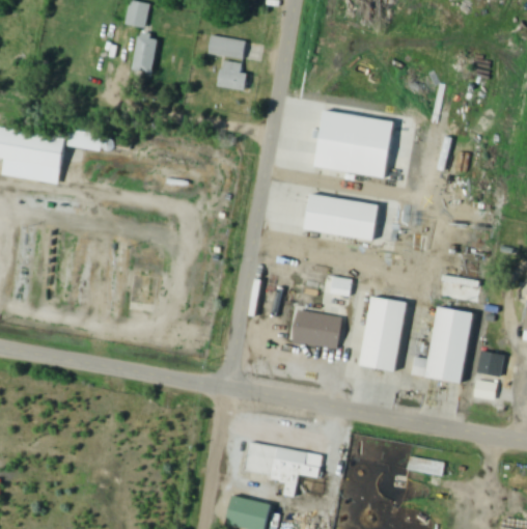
[(129,0),(123,23),(142,27),(146,4),(129,0)]
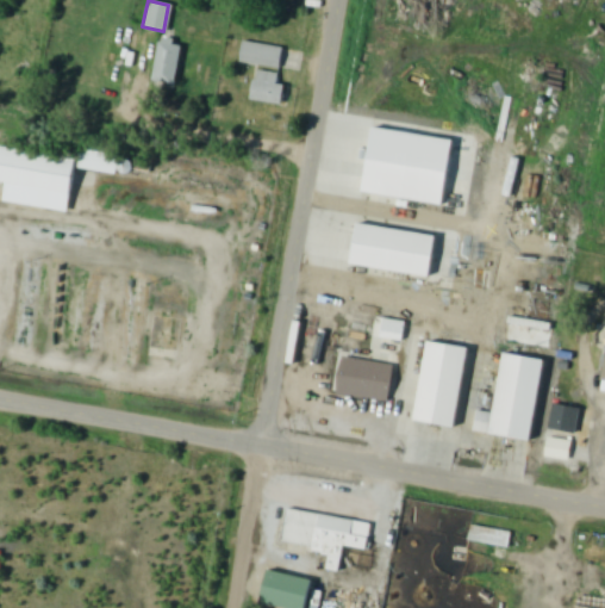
[(173,86),(180,42),(157,38),(150,84),(173,86)]
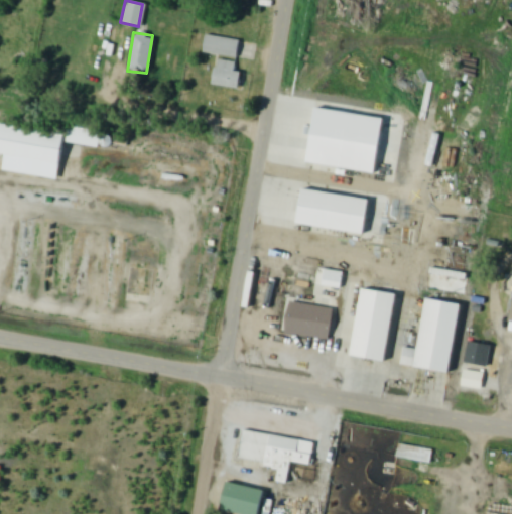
[(203,34),(201,50),(233,55),(235,39),(203,34)]
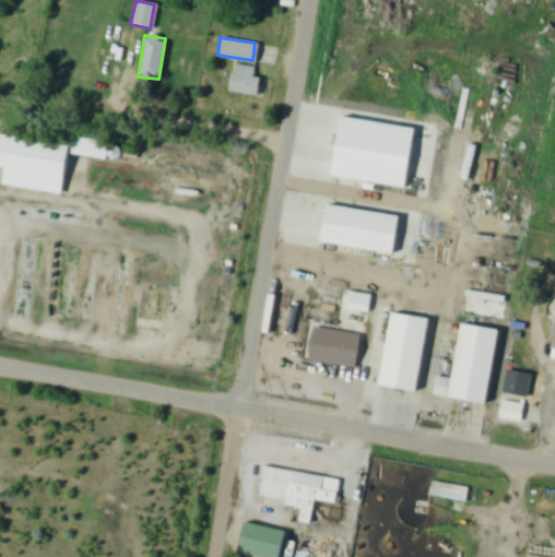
[(264,80),(241,62),(227,82),(250,99),(264,80)]
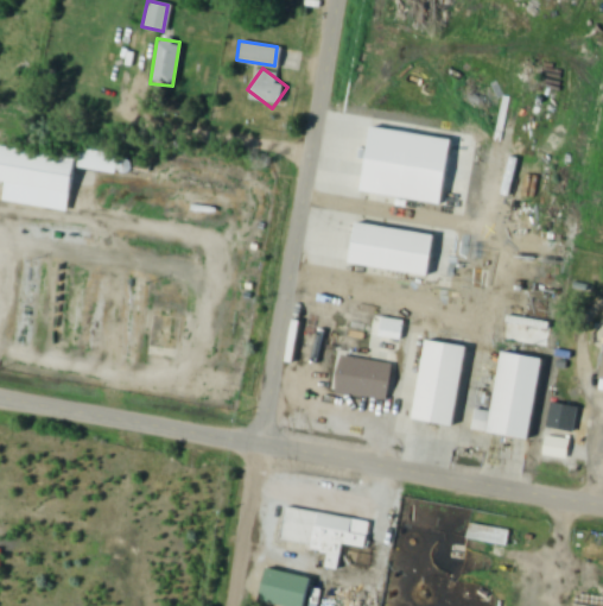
[(373,125),(449,138),(438,200),(362,185),(373,125)]
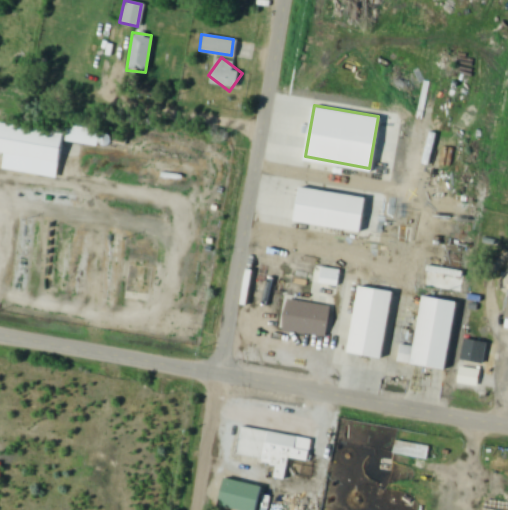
[(63,132),(0,123),(0,153),(3,153),(1,170),(57,178),(62,141),(96,146),(98,129),(64,124),(63,132)]
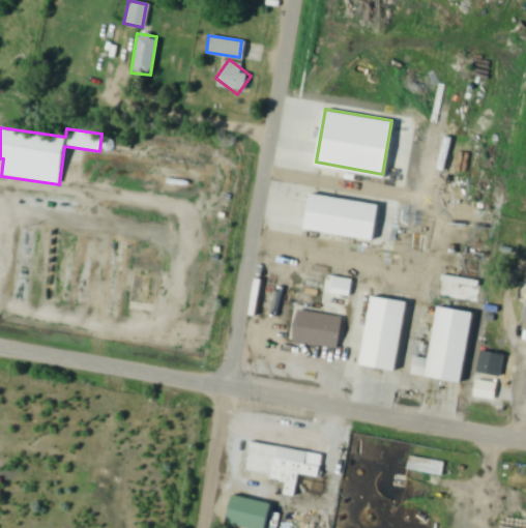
[(378,204),(373,236),(305,225),(311,193),(378,204)]
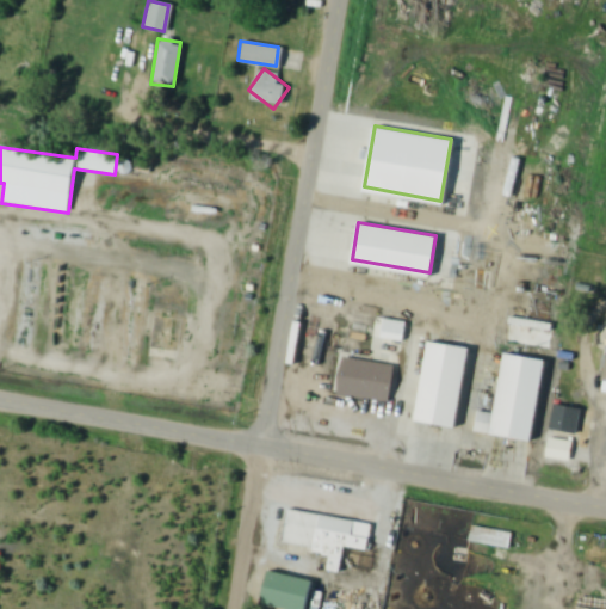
[(381,318),(377,336),(400,340),(403,323),(381,318)]
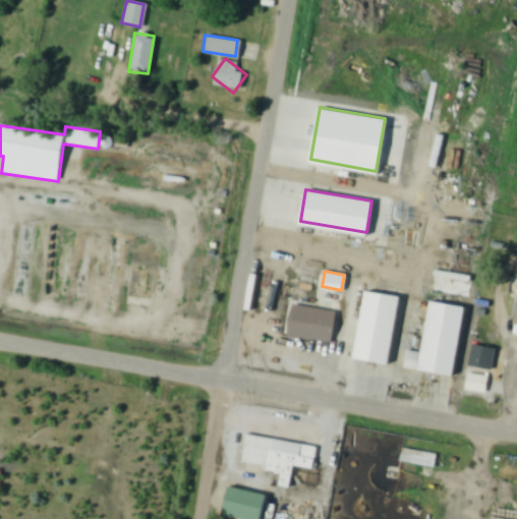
[(361,290),(350,355),(384,360),(394,295),(361,290)]
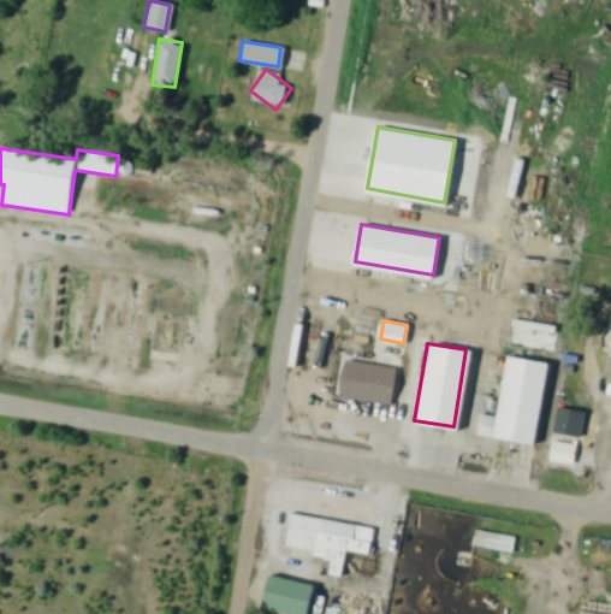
[(535,442),(493,435),(506,356),(549,364),(535,442)]
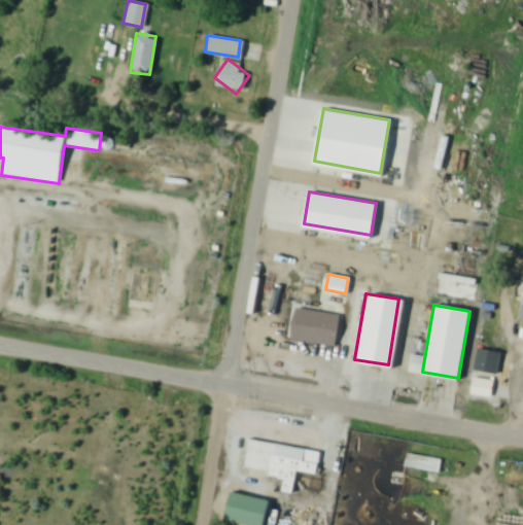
[(295,306),(336,311),(333,342),(291,336),(295,306)]
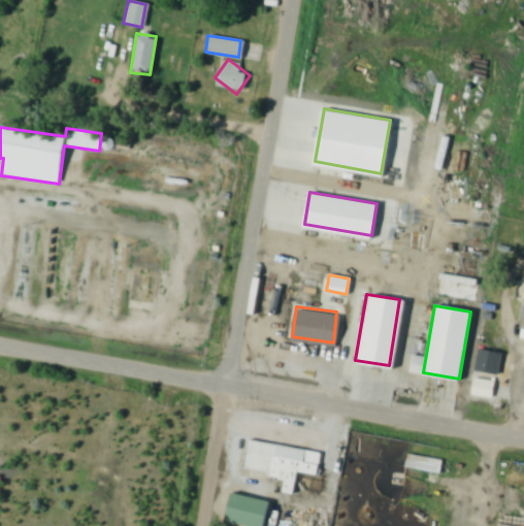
[(478,348),(473,370),(493,373),(497,352),(478,348)]
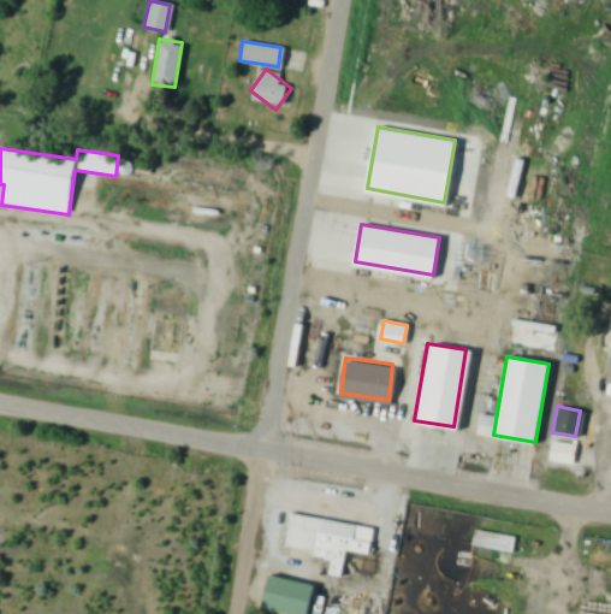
[(374,529),(288,512),(280,548),(331,559),(328,574),(342,577),(346,551),(368,555),(374,529)]
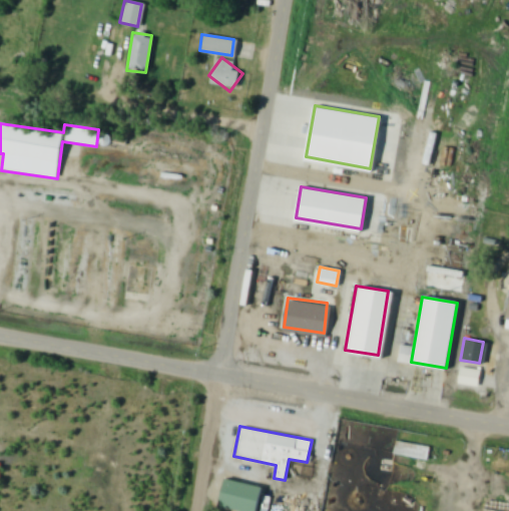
[(394,439),(392,453),(425,459),(428,446),(394,439)]
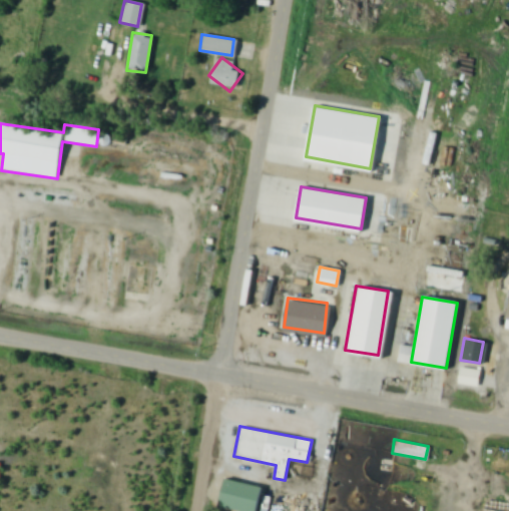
[(223,473),(259,481),(253,508),(217,501),(223,473)]
